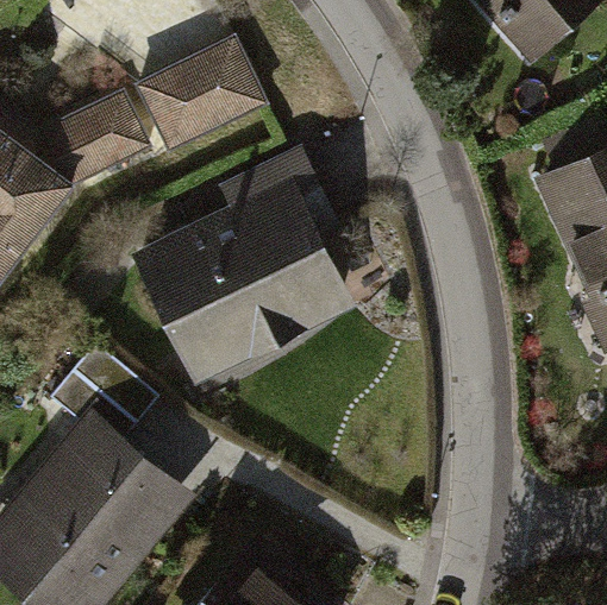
[(602,0),(469,0),(526,65),(602,0)]
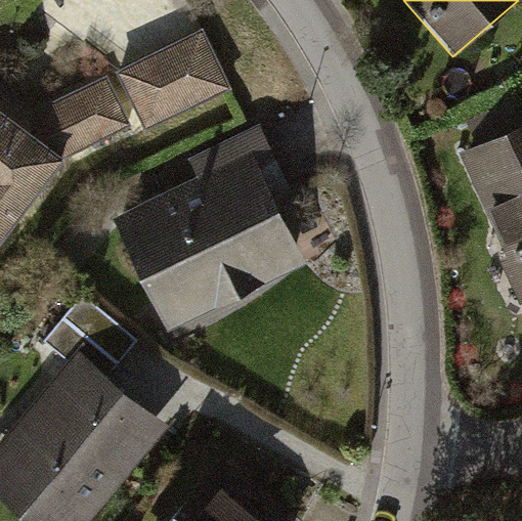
[(198,33),(117,72),(143,127),(225,88),(198,33)]
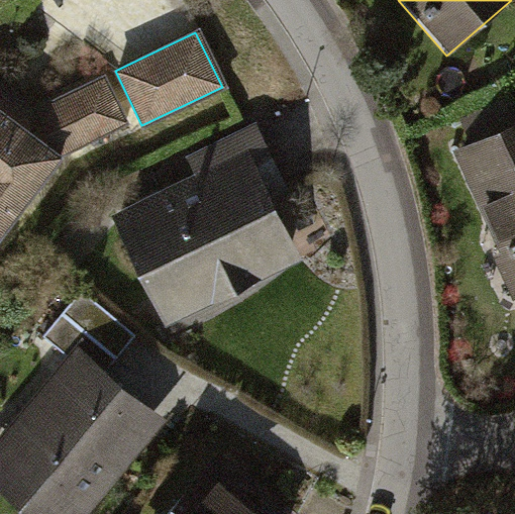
[(0,237),(62,155),(125,125),(104,79),(25,113),(0,96),(0,237)]
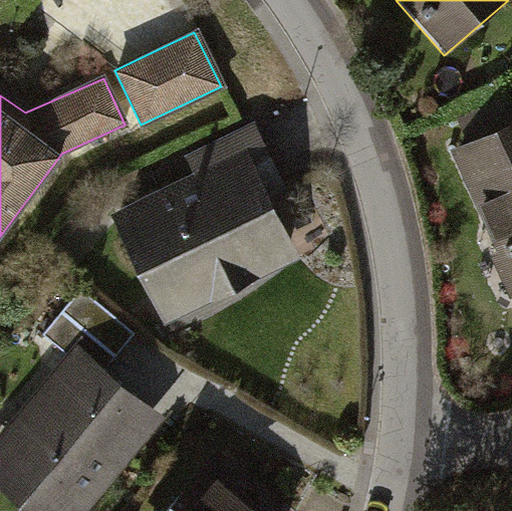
[(191,175),(110,216),(167,325),(298,259),(268,199),(286,189),(254,124),(184,160),(191,175)]
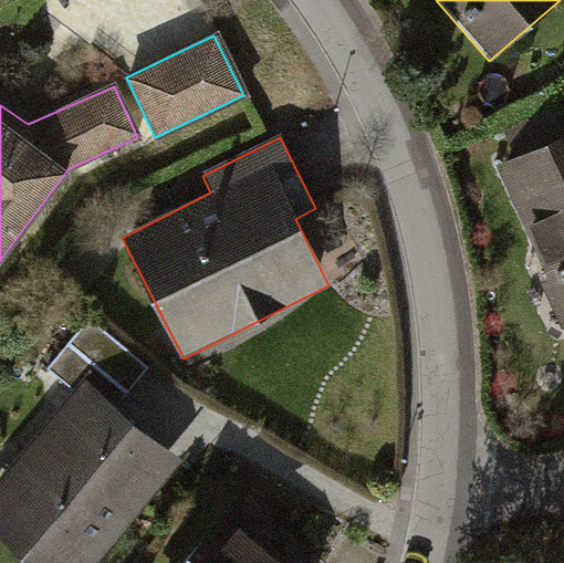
[(563,138),(495,170),(550,287),(540,290),(561,334),(563,332),(563,138)]
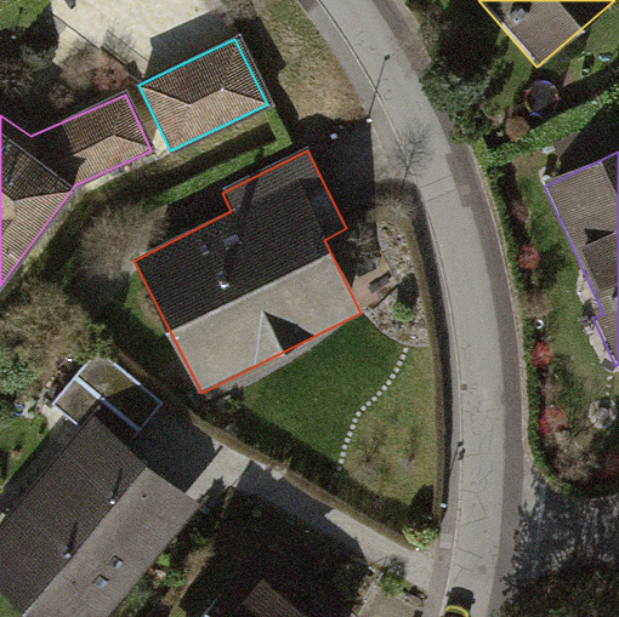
[(95,422),(128,447),(160,405),(96,355),(55,407),(86,433),(95,422)]
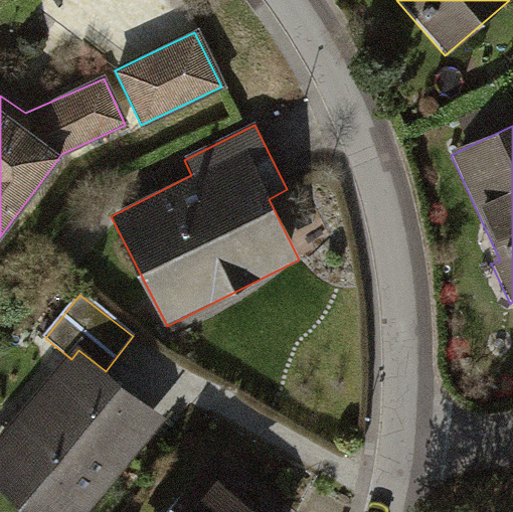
[(106,371),(78,350),(71,359),(0,444),(0,496),(19,511),(89,511),(165,420),(106,371)]
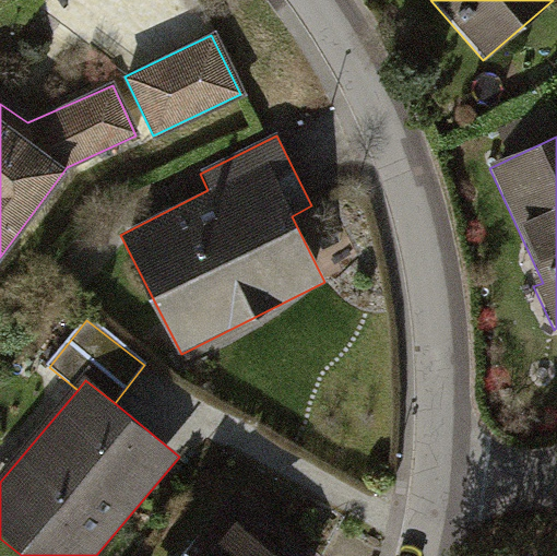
[(279,555),(222,509),(182,555),(279,555)]
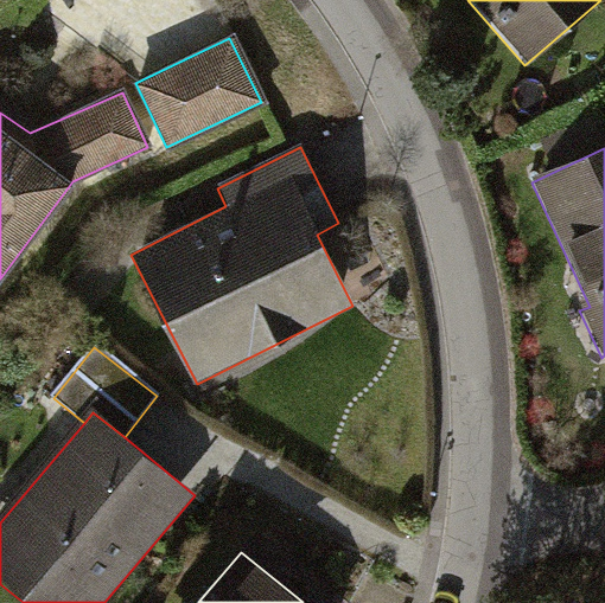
All buildings are outlined.
